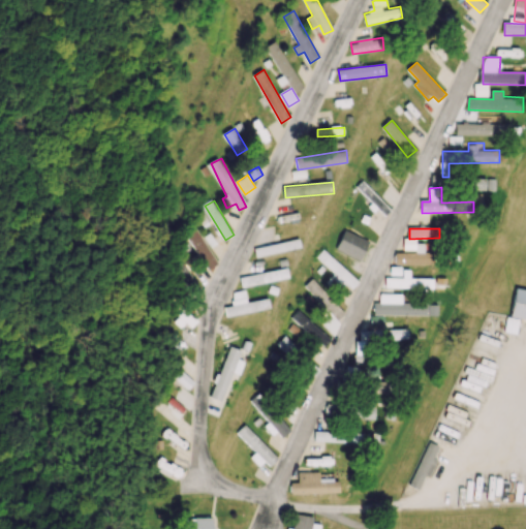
[(210,270),(219,263),(199,229),(190,236),(210,270)]
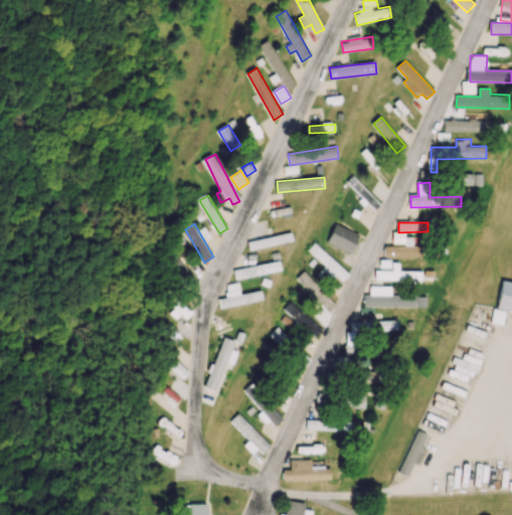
[(353,253),(361,234),(337,224),(329,243),(353,253)]
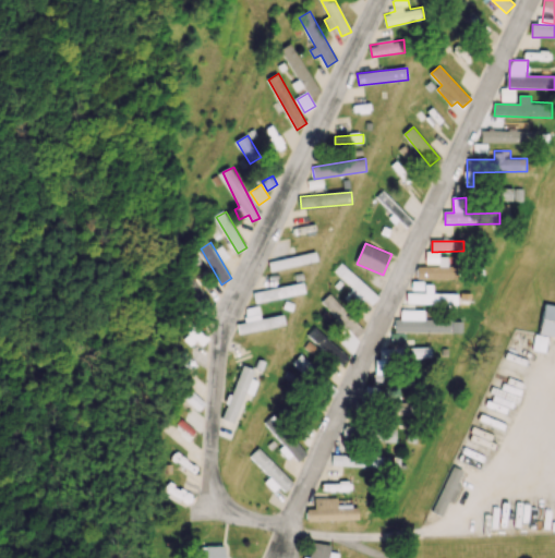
[(318,261),(316,252),(269,263),(272,271),(318,261)]
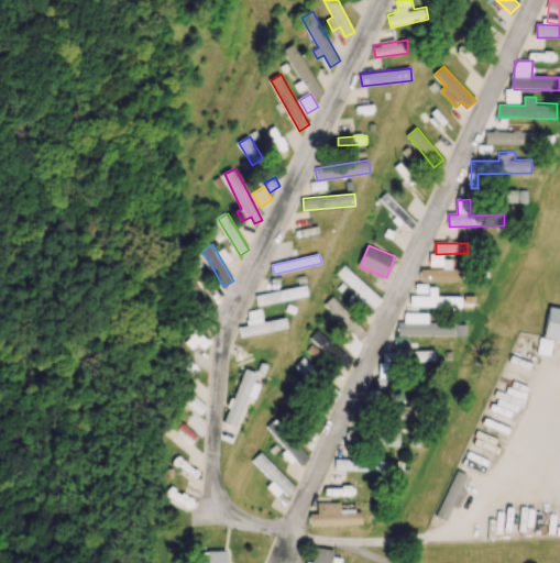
[(423,283),(462,282),(462,271),(453,271),(453,260),(443,260),(443,269),(421,269),(423,283)]
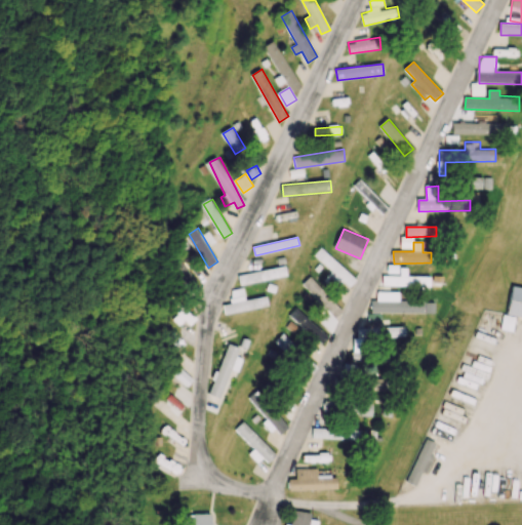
[(316,254),(351,287),(358,280),(323,247),(316,254)]
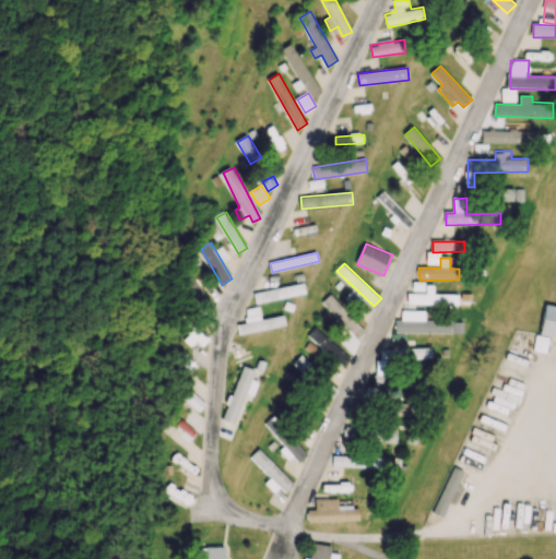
[(256,301),(306,296),(305,285),(255,290),(256,301)]
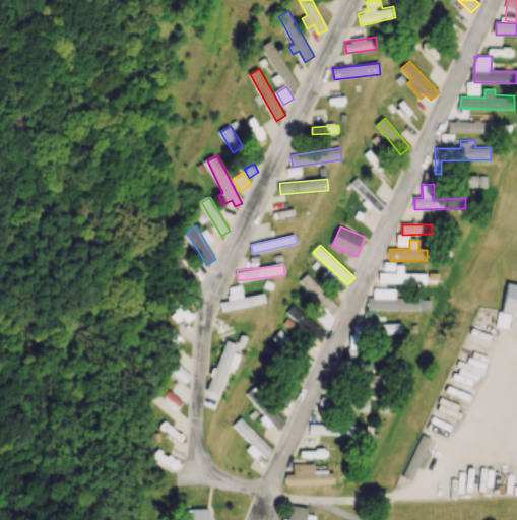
[(428,274),(404,274),(405,266),(397,265),(397,274),(380,273),(380,283),(428,284),(428,274)]
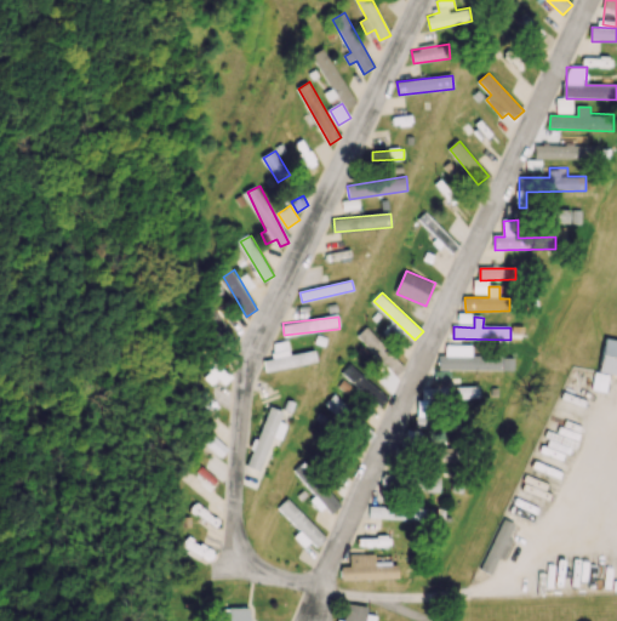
[(380,380),(392,393),(403,382),(396,376),(406,369),(369,328),(359,335),(390,370),(380,380)]
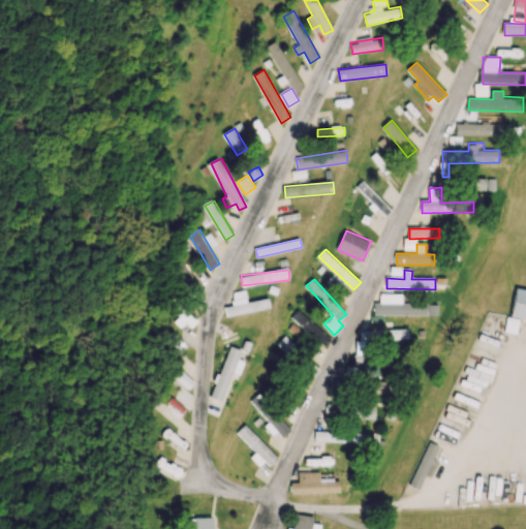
[(439,316),(439,305),(403,304),(403,294),(395,294),(395,288),(381,288),(380,303),(375,303),(375,315),(439,316)]
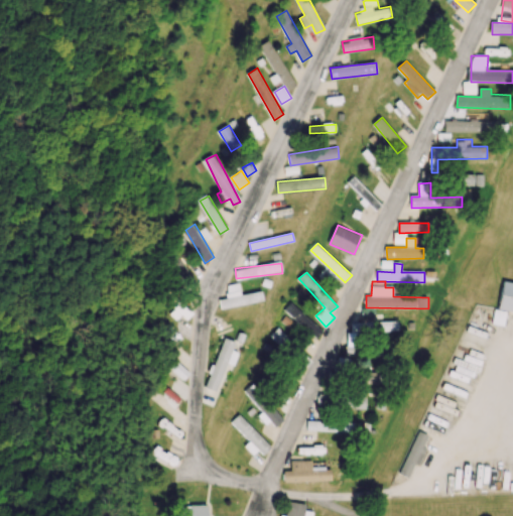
[(512,283),(503,282),(499,310),(512,312),(512,283)]
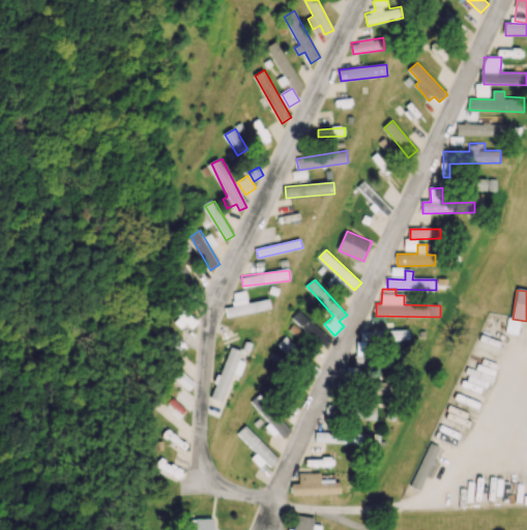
[(272,308),(270,298),(249,303),(246,291),(233,294),(236,306),(227,308),(229,318),(272,308)]
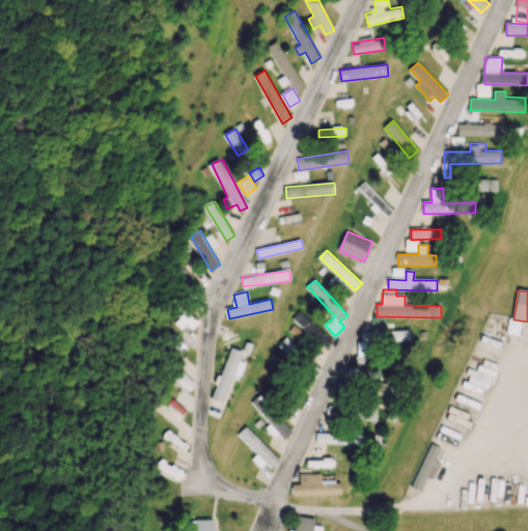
[(335,340),(300,312),(294,320),(329,348),(335,340)]
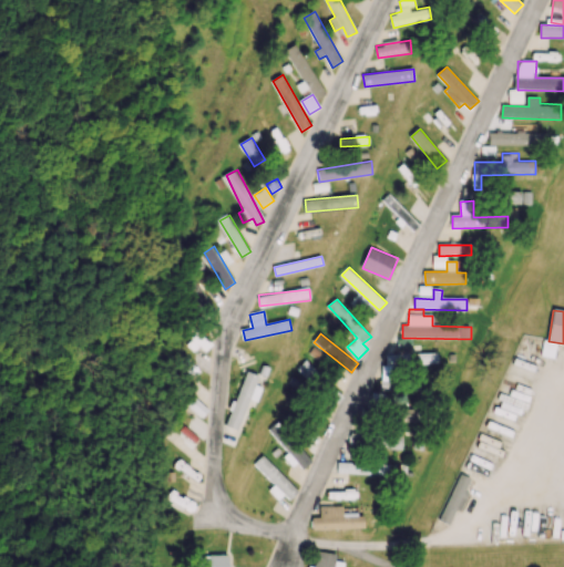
[(439,364),(439,353),(413,353),(412,338),(398,339),(398,354),(388,354),(388,366),(439,364)]
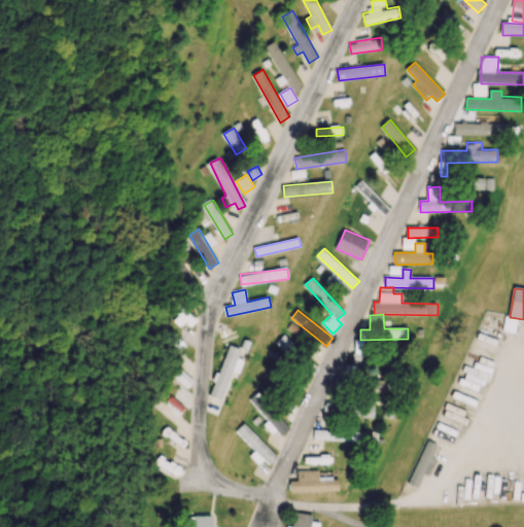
[(516,332),(519,319),(508,316),(503,330),(516,332)]
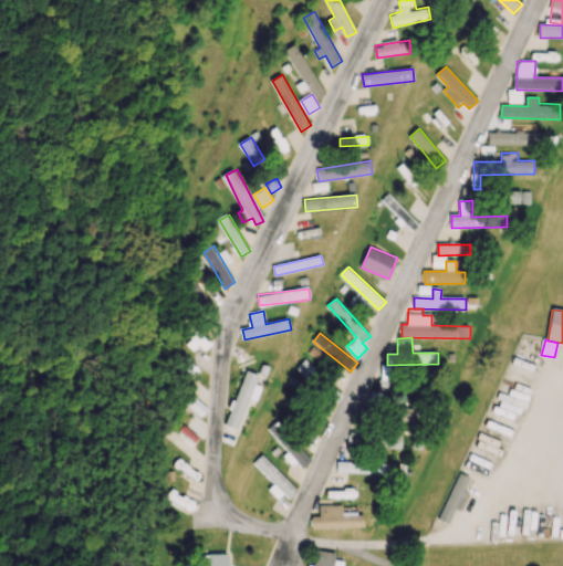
[(320,373),(308,359),(299,367),(311,381),(320,373)]
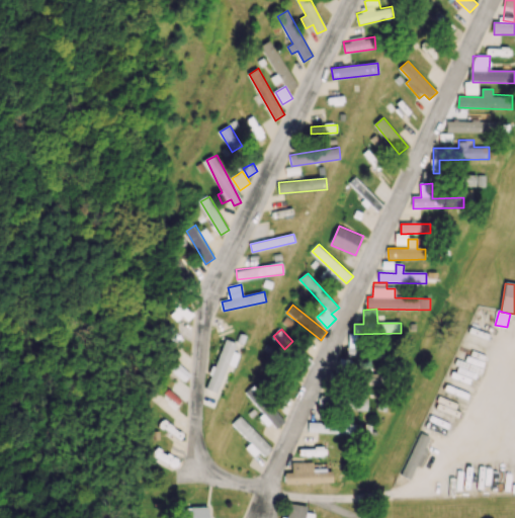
[(237,343),(225,339),(207,391),(219,395),(229,365),(236,368),(240,354),(234,352),(237,343)]
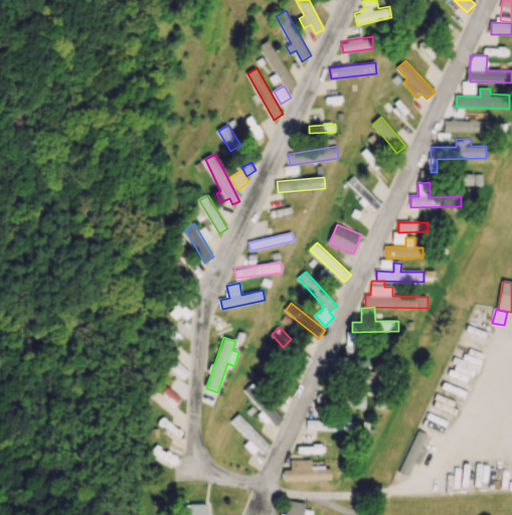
[(312,361),(299,347),(291,355),(304,369),(312,361)]
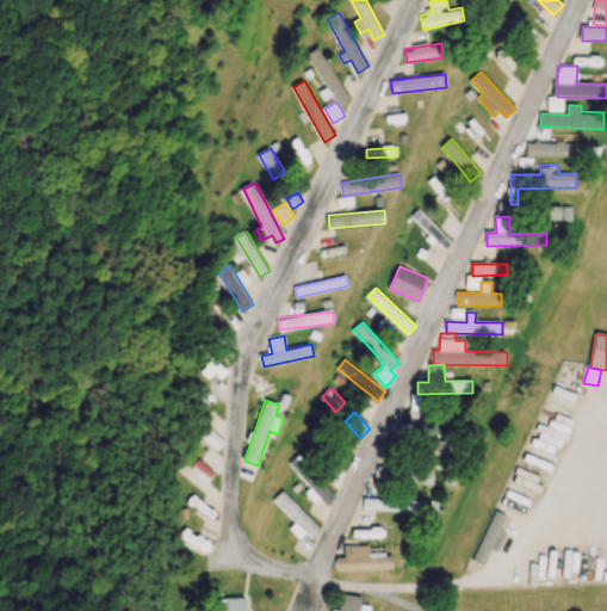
[(204,436),(220,450),(227,443),(211,429),(204,436)]
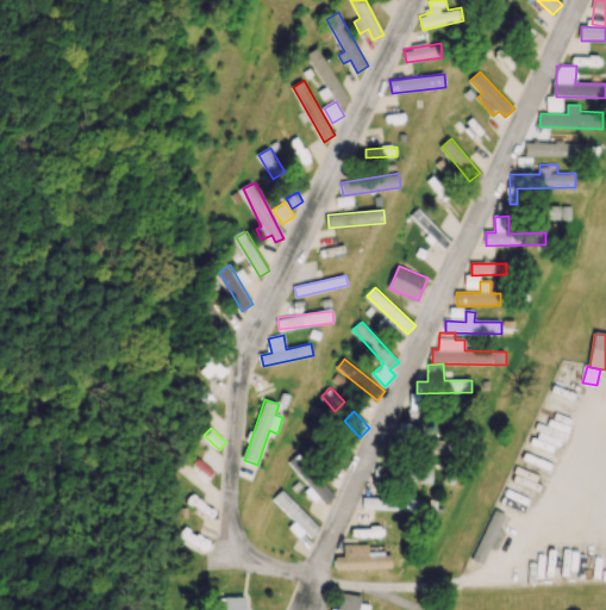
[(407,483),(433,484),(435,468),(408,467),(407,483)]
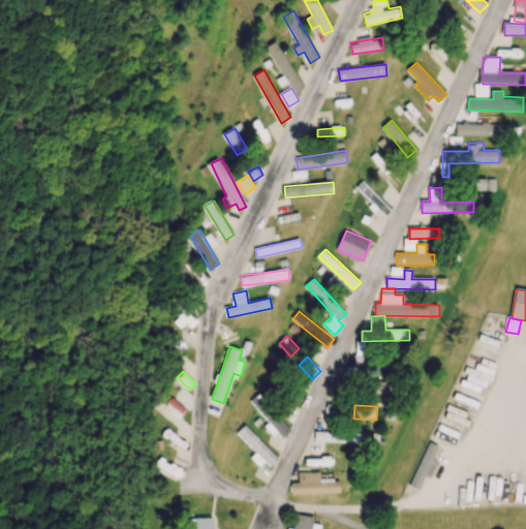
[(257,453),(252,458),(264,470),(278,457),(247,425),(239,432),(257,453)]
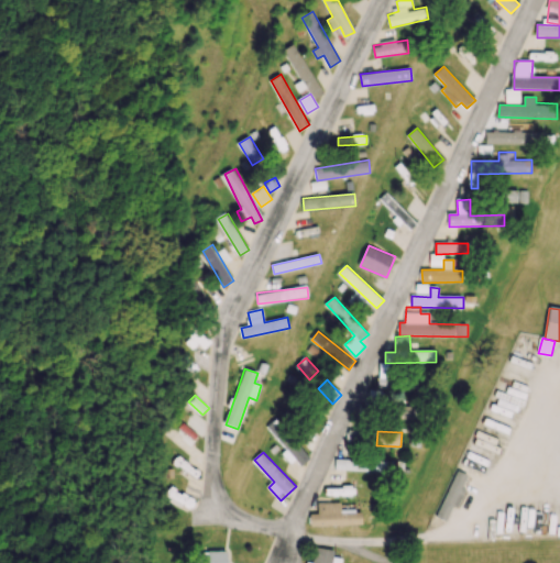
[(337,471),(393,472),(394,461),(337,460),(337,471)]
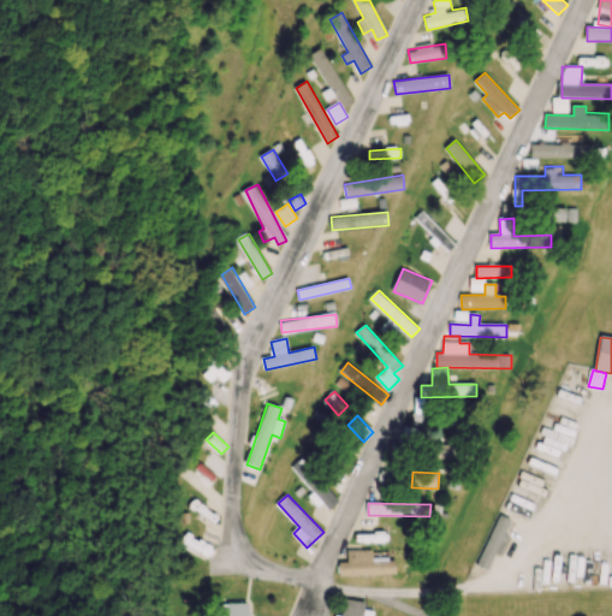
[(480,567),(492,572),(506,534),(511,520),(499,515),(480,567)]
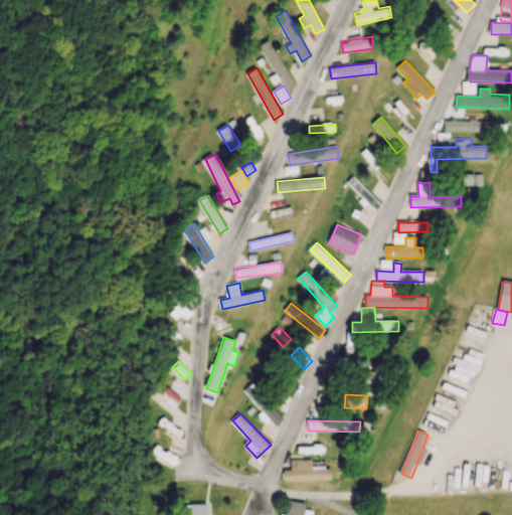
[(312,460),(292,460),(292,470),(284,470),(285,482),(332,481),(332,469),(312,469),(312,460)]
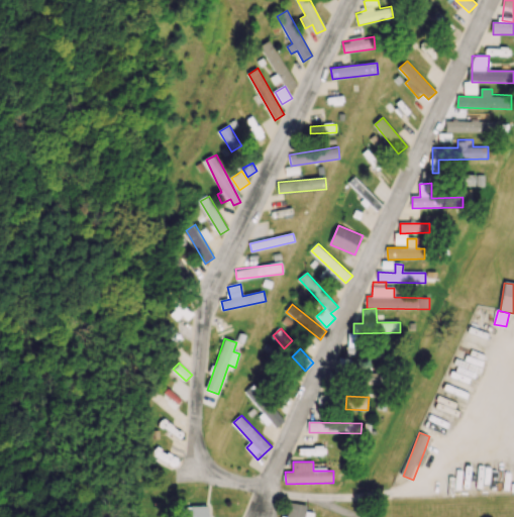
[(313,516),(314,513),(307,512),(308,505),(290,503),(288,516),(287,516),(282,516),(313,516)]
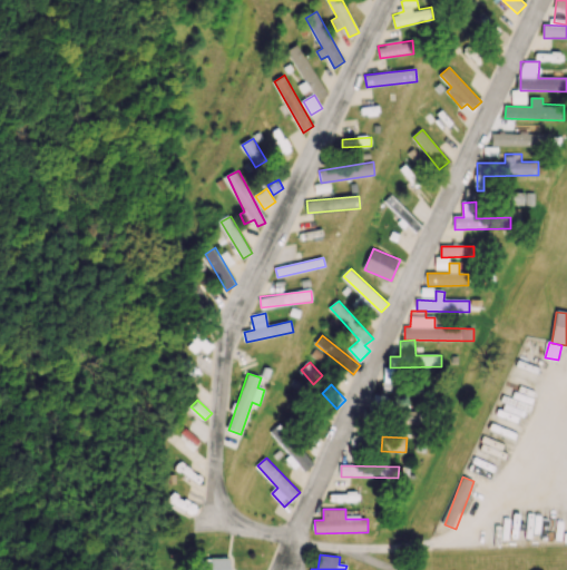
[(231,569),(232,559),(202,559),(202,569),(231,569)]
